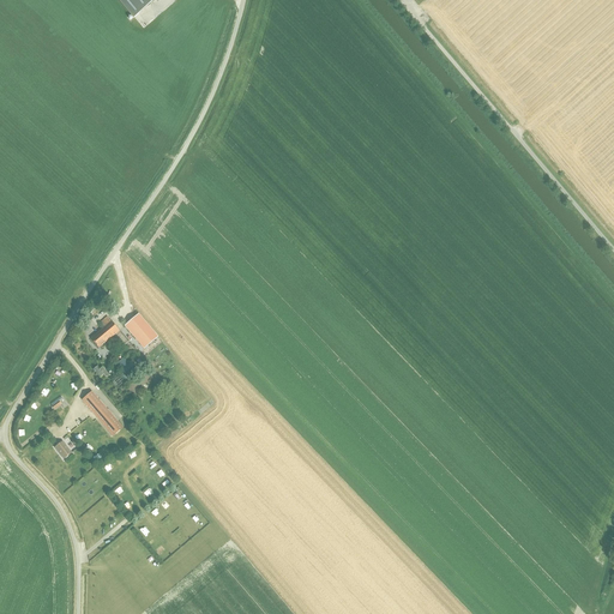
[(119,0),(132,14),(131,16),(131,17),(130,17),(128,17),(128,18),(128,19),(130,19),(130,20),(131,20),(131,19),(132,19),(132,18),(132,17),(133,18),(133,17),(134,18),(155,0),(119,0)]
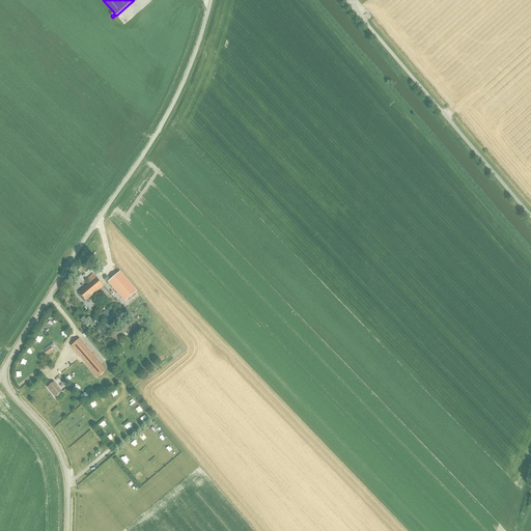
[(85,267),(89,262),(85,257),(80,260),(85,267)]
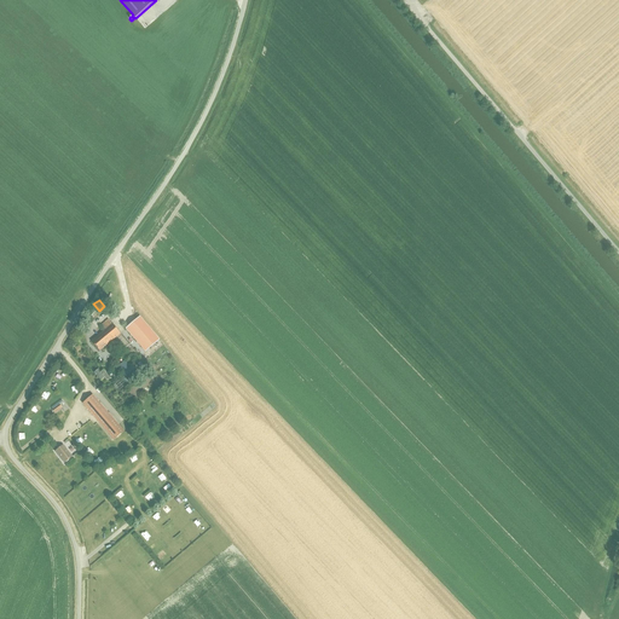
[(127,328),(126,329),(145,352),(146,351),(160,340),(140,317),(127,328)]
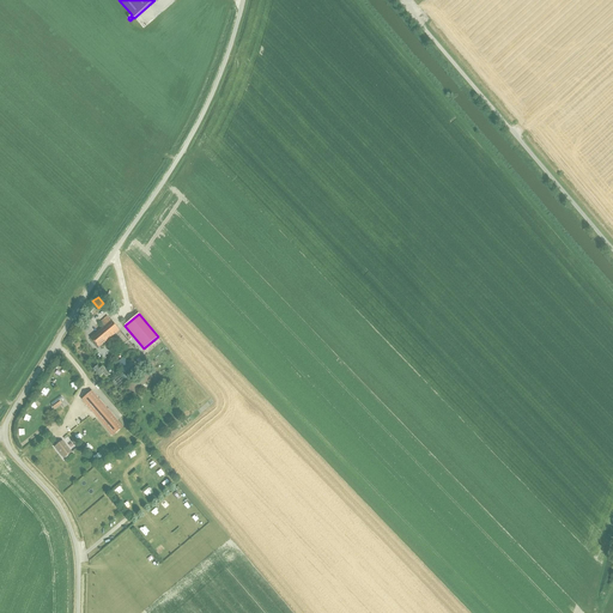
[(98,347),(119,331),(111,321),(90,339),(98,347)]
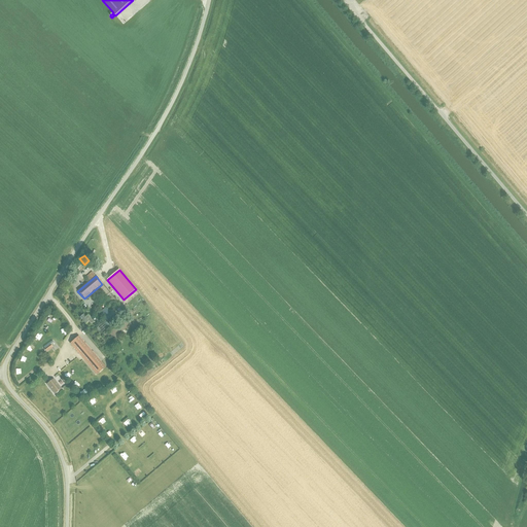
[(103,312),(101,314),(107,320),(115,313),(112,310),(110,312),(106,307),(102,311),(103,312)]
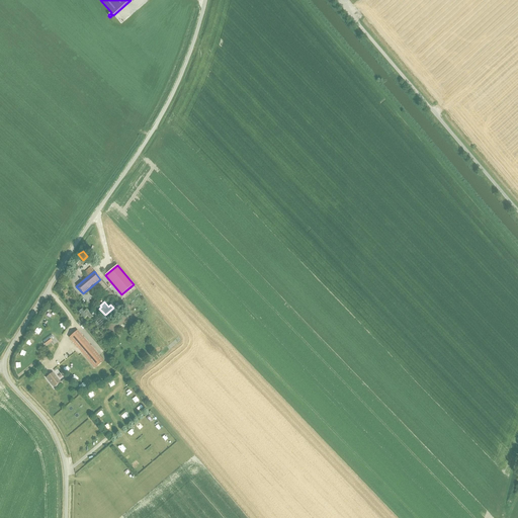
[(89,319),(92,317),(86,310),(84,312),(82,309),(79,312),(84,319),(87,316),(89,319)]
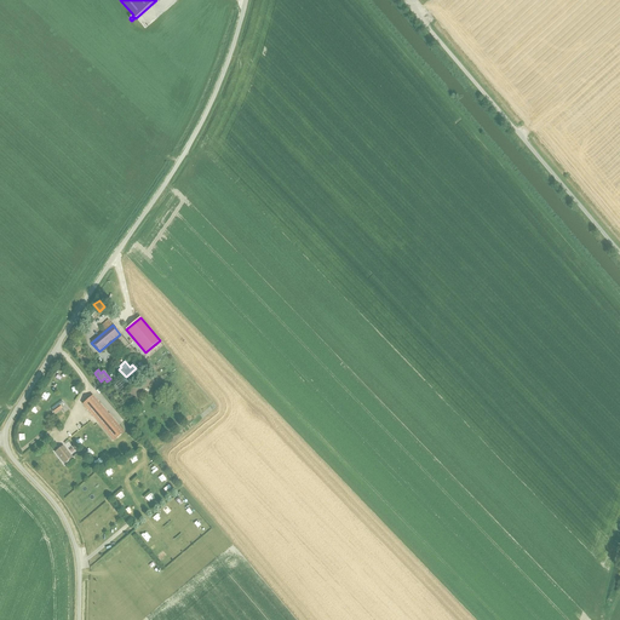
[(82,405),(95,418),(114,441),(124,432),(92,396),(82,405)]
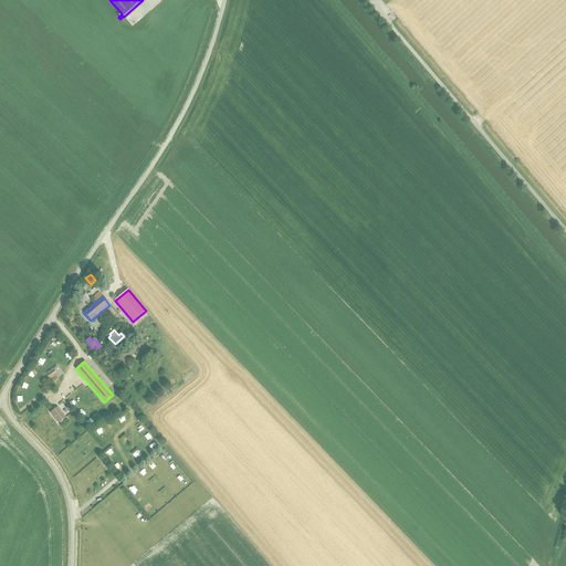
[(59,375),(62,373),(58,367),(48,375),(50,377),(56,373),(59,375)]
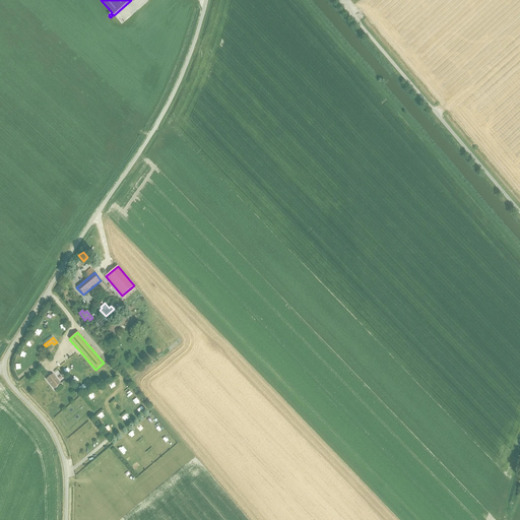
[(58,386),(60,384),(53,374),(53,375),(51,375),(50,376),(50,377),(46,379),(54,389),(55,388),(56,388),(58,387),(58,386)]
